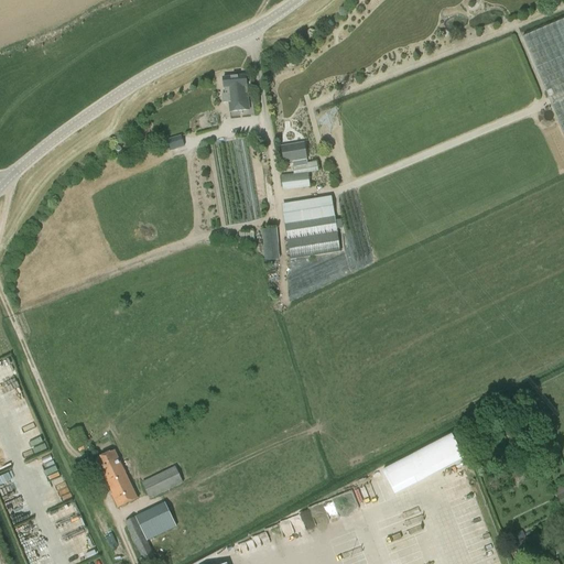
[(563,19),(522,36),(563,132),(563,19)]
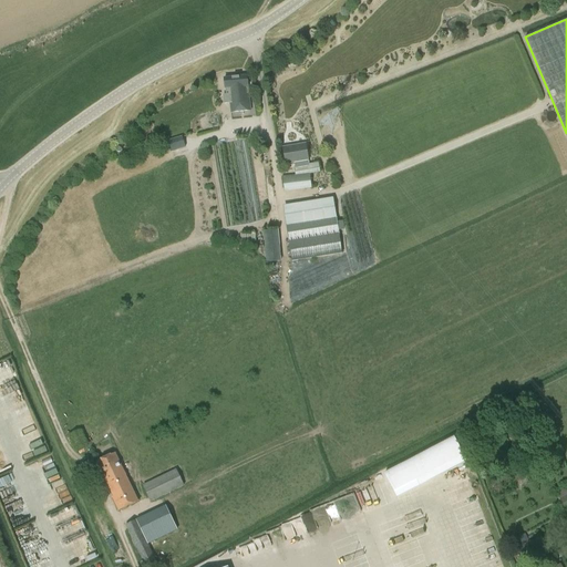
[(229,103),(230,113),(251,111),(247,75),(225,79),(227,95),(224,95),(225,103),(229,103)]
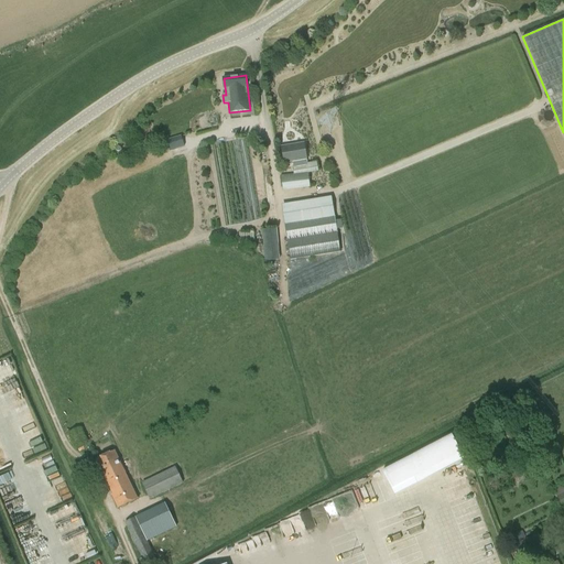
[(181,137),(166,141),(170,151),(184,147),(181,137)]
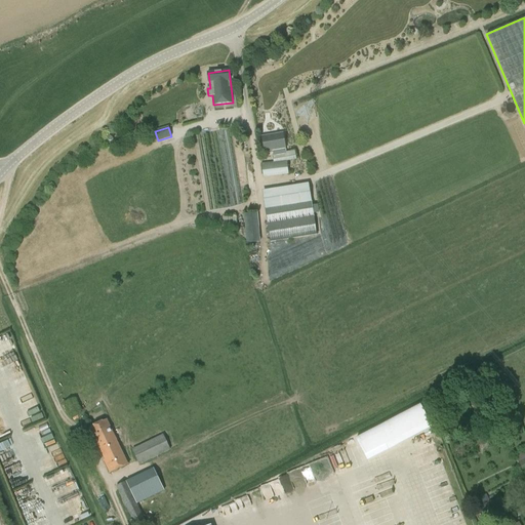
[(287,154),(286,148),(283,133),(263,137),(266,152),(272,150),(275,164),(294,161),(293,153),(287,154)]
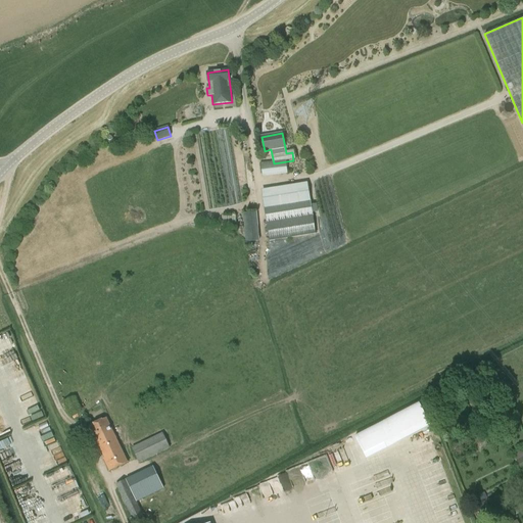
[(209,208),(240,204),(234,160),(227,161),(228,171),(229,171),(231,185),(209,188),(207,177),(205,178),(209,208)]
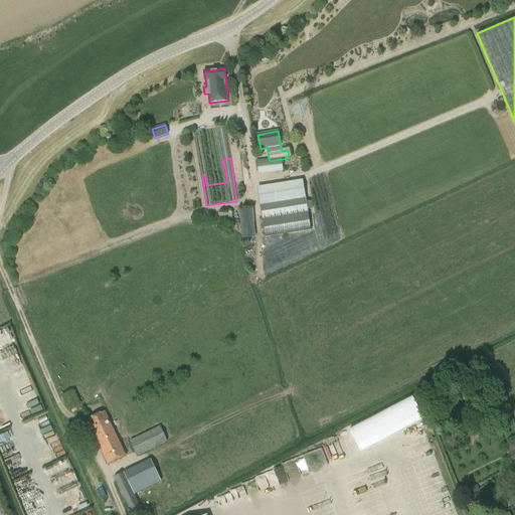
[(304,179),(258,187),(266,238),(311,230),(304,179)]
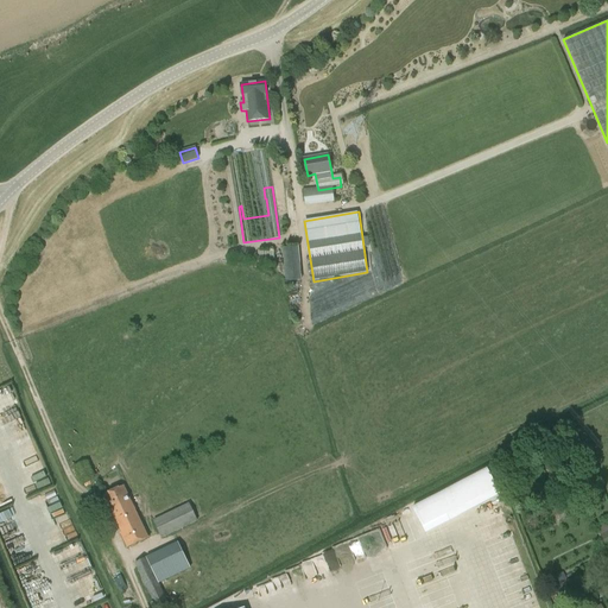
[(299,246),(289,247),(283,248),(286,282),(302,280),(299,246)]
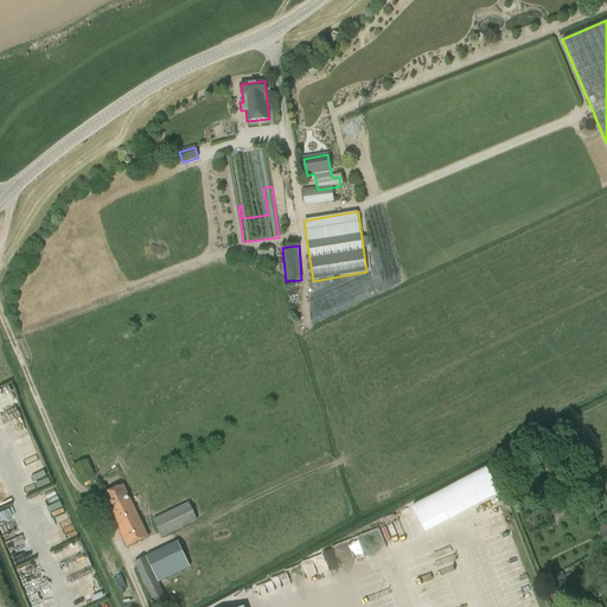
[(257,251),(257,263),(273,263),(274,251),(257,251)]
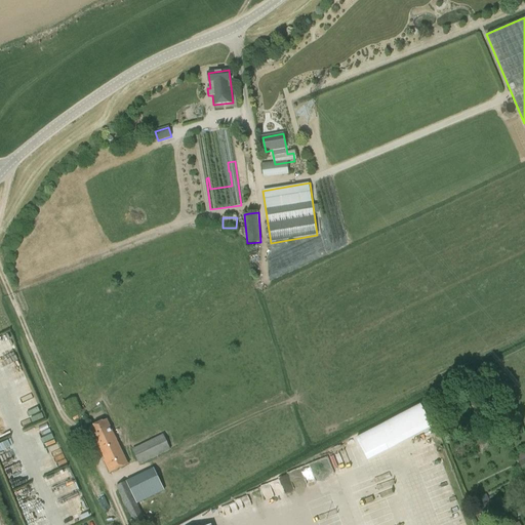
[(417,409),(316,453),(328,481),(430,437),(417,409)]
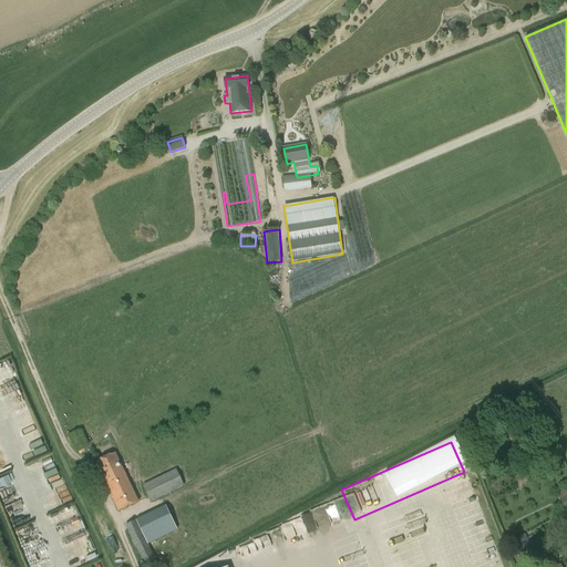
[(113,497),(120,511),(138,501),(115,453),(96,462),(113,497)]
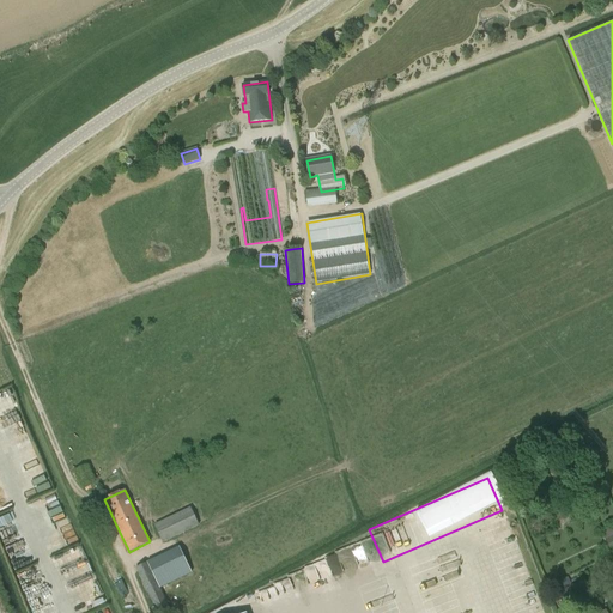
[(190,508),(155,525),(163,542),(200,526),(190,508)]
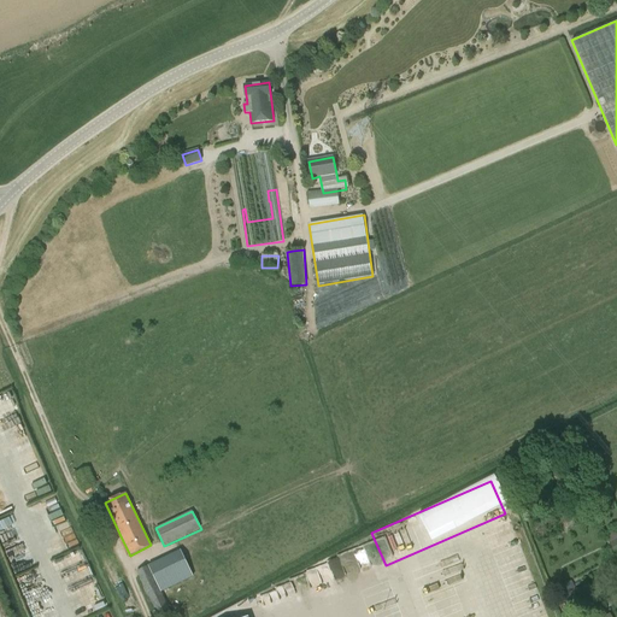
[(616,532),(606,538),(615,556),(616,554),(616,532)]
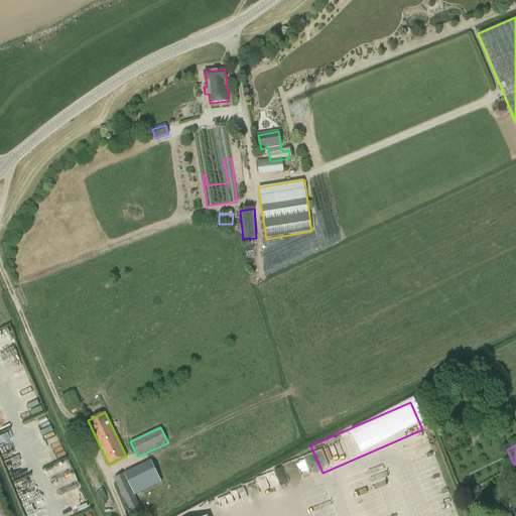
[(150,458),(133,466),(143,489),(160,481),(150,458)]
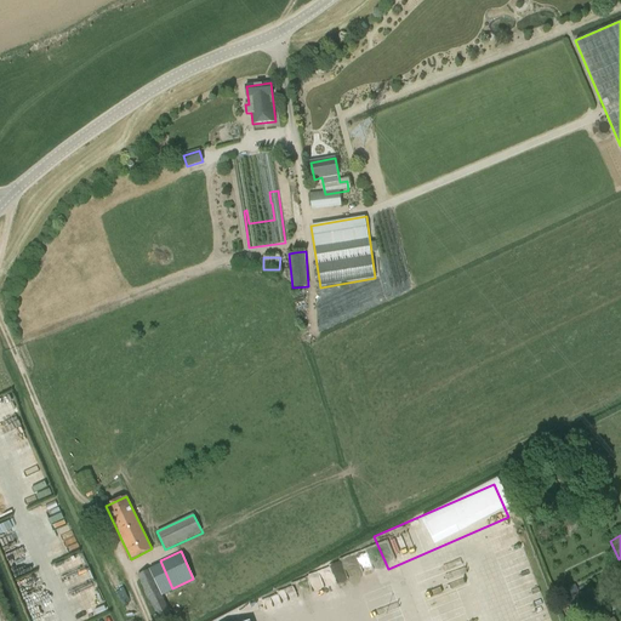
[(331,568),(335,577),(341,575),(337,565),(331,568)]
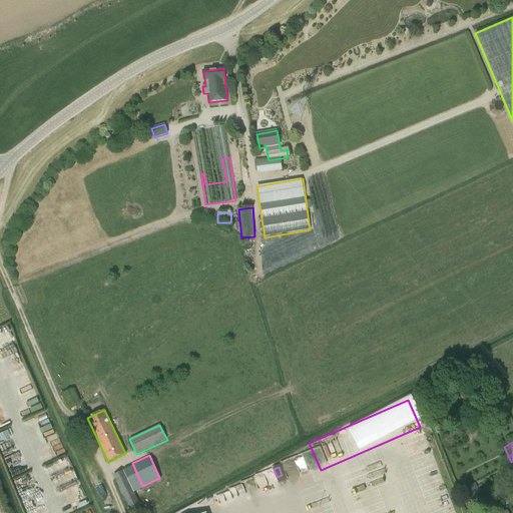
[(114,475),(132,512),(143,512),(144,512),(124,471),(114,475)]
